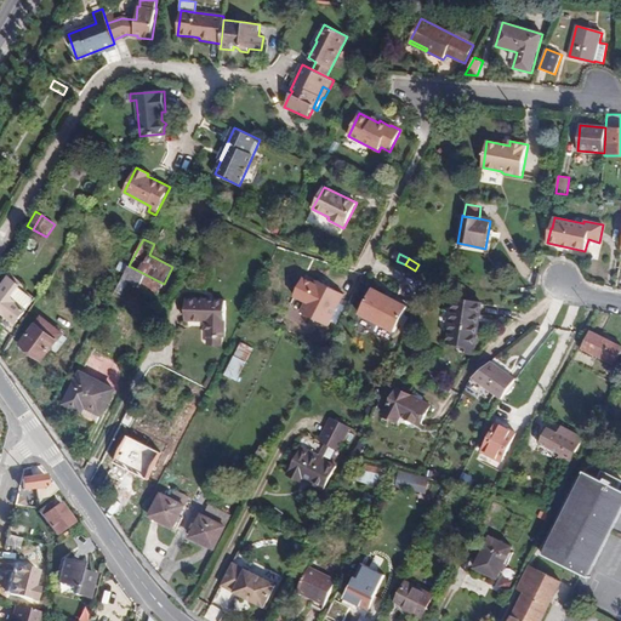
[(124,274),(129,266),(121,261),(117,271),(124,274)]
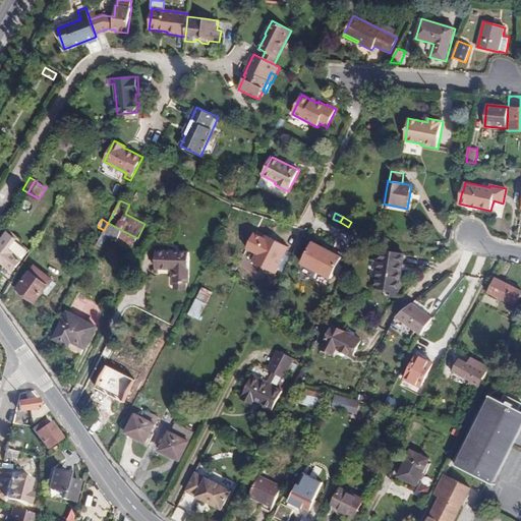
[(137,238),(108,223),(104,230),(102,234),(108,237),(132,249),(138,238),(137,238)]
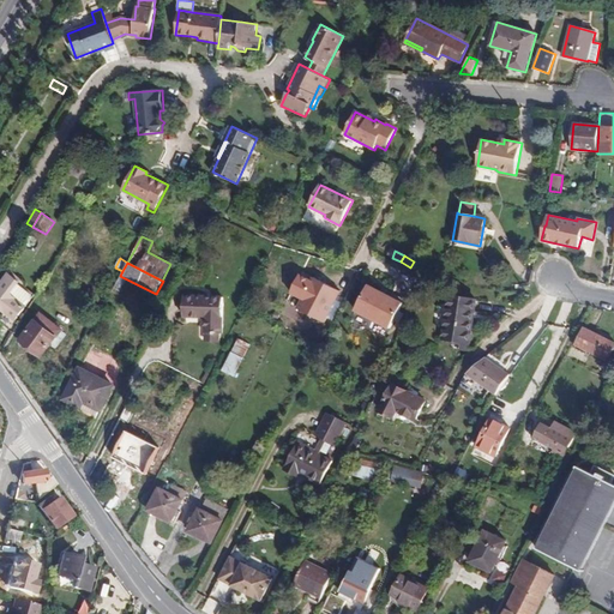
[(0,307),(16,320),(35,295),(20,284),(20,283),(10,275),(0,286),(0,307)]
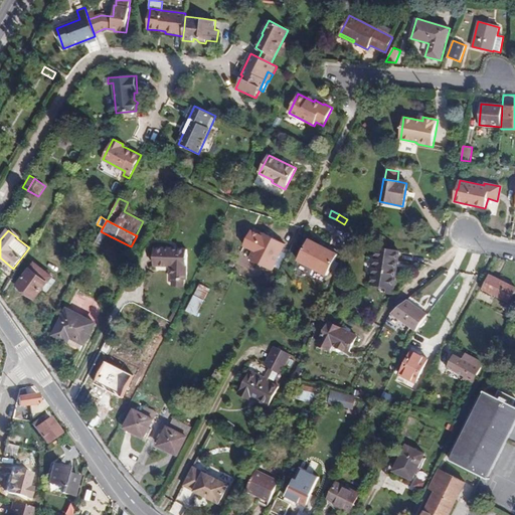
[(272,270),(285,243),(263,232),(262,235),(251,230),(243,245),(253,250),(249,259),(272,270)]
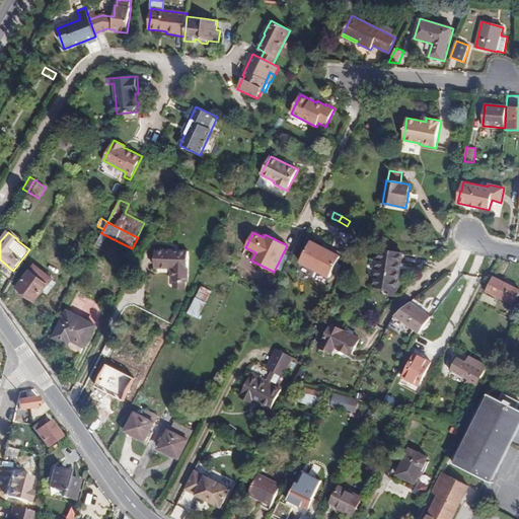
[(102,247),(107,236),(101,233),(96,244),(102,247)]
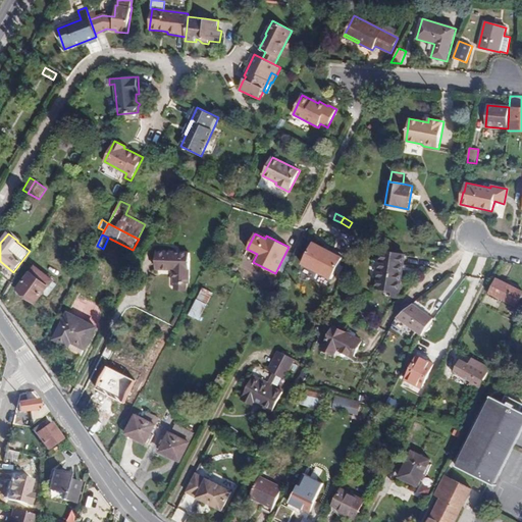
[(331,278),(343,258),(313,242),(302,264),(331,278)]
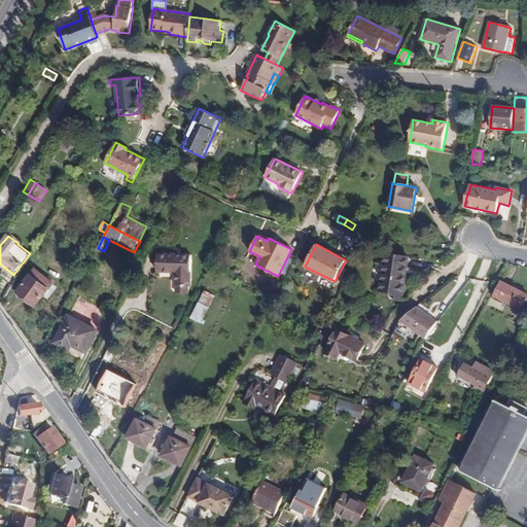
[(176,292),(189,293),(189,286),(190,286),(190,255),(157,254),(157,272),(176,273),(176,287),(176,292)]
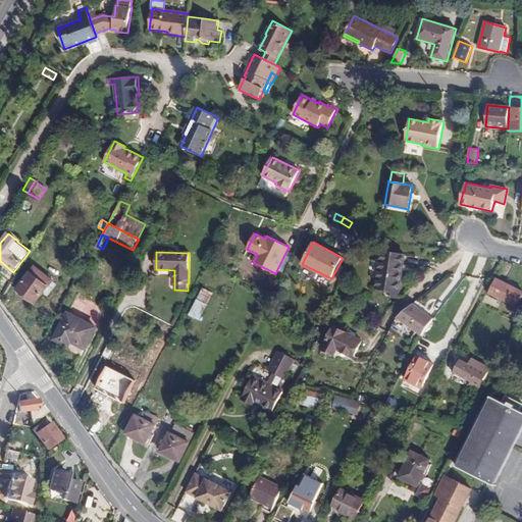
[(377,289),(392,291),(398,292),(399,292),(405,255),(382,252),(377,289)]
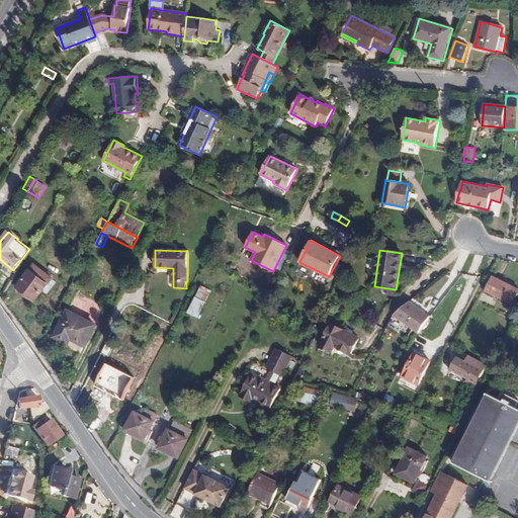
[(35,300),(42,291),(53,278),(35,265),(18,287),(35,300)]
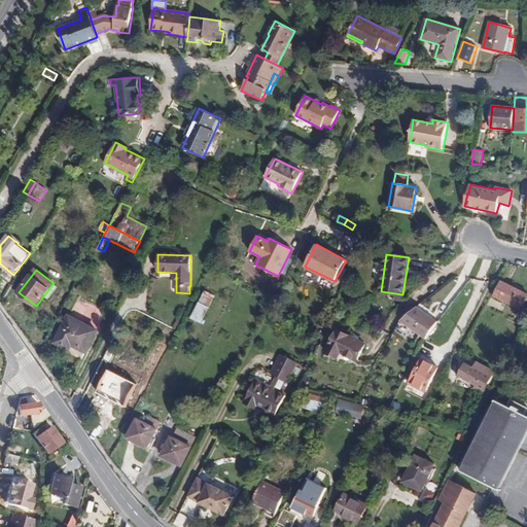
[(521,310),(526,297),(526,293),(502,281),(494,295),(521,310)]
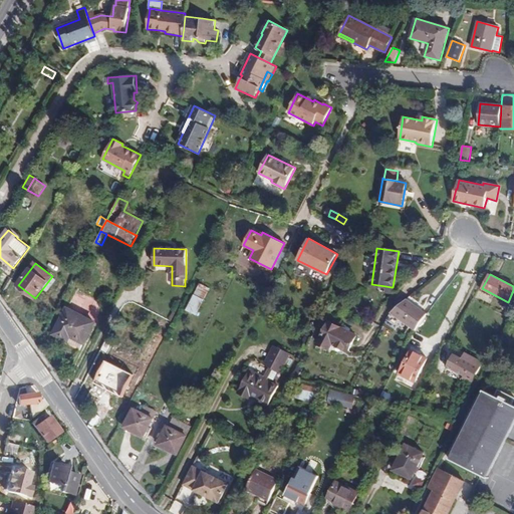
[(52,276),(42,289),(47,292),(56,280),(52,276)]
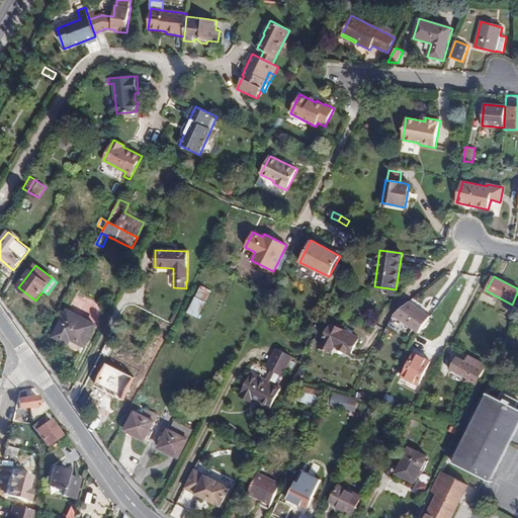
[(195,296),(206,301),(211,290),(201,285),(195,296)]
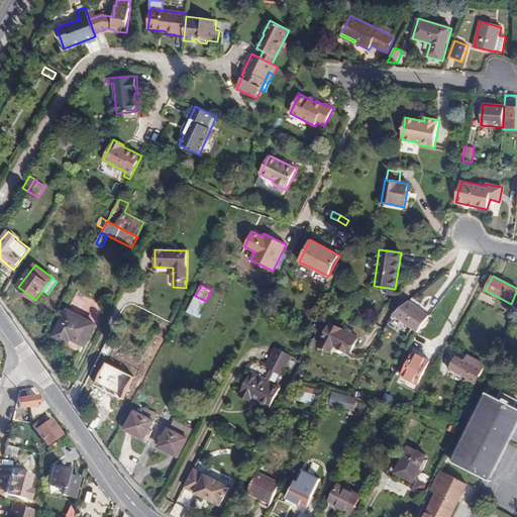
[(197,317),(206,301),(195,296),(187,312),(197,317)]
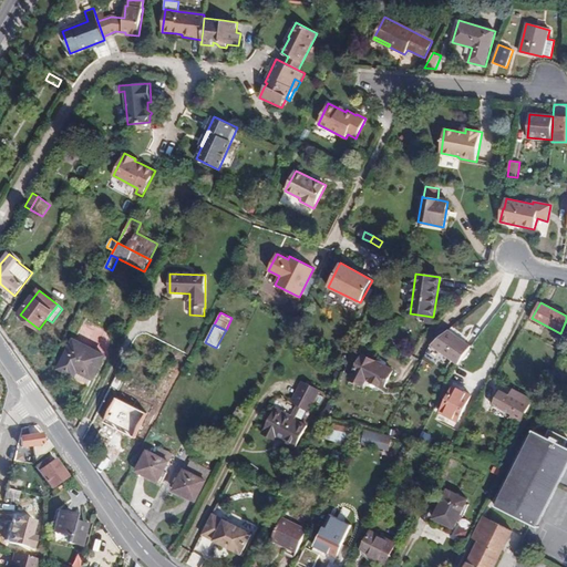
[(472,347),(449,330),(431,344),(457,364),(472,347)]
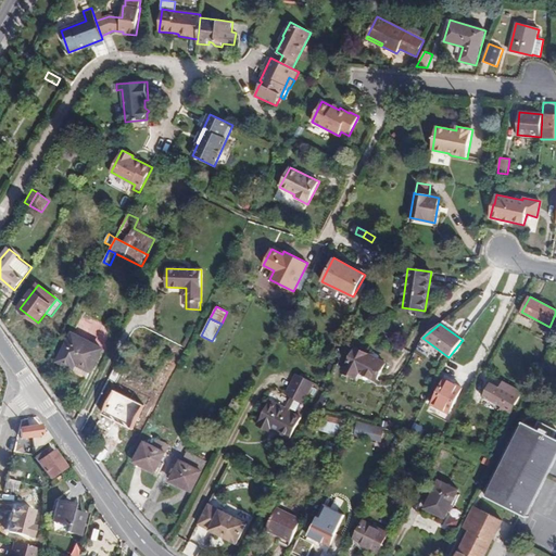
[(91,371),(103,349),(73,333),(58,362),(73,369),(76,364),(91,371)]
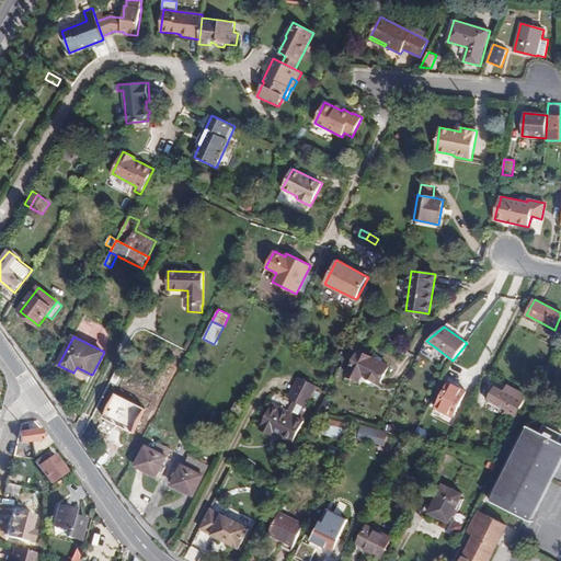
[(380,384),(389,366),(361,351),(347,375),(359,381),(363,375),(380,384)]
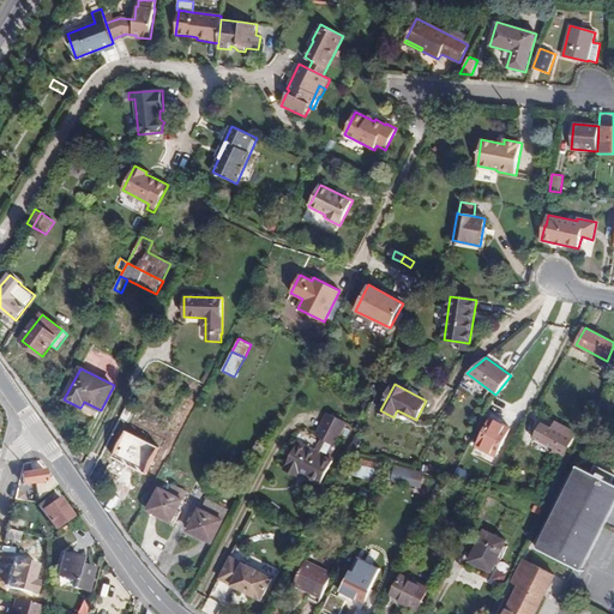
[(321,439),(332,415),(329,413),(317,437),(321,439)]
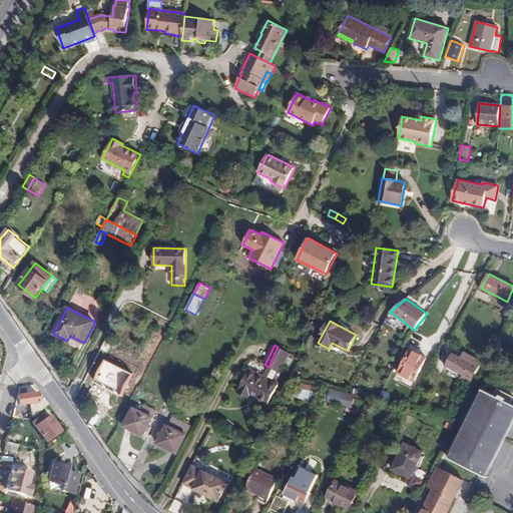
[(291,354),(278,347),(269,367),(273,369),(281,373),(291,354)]
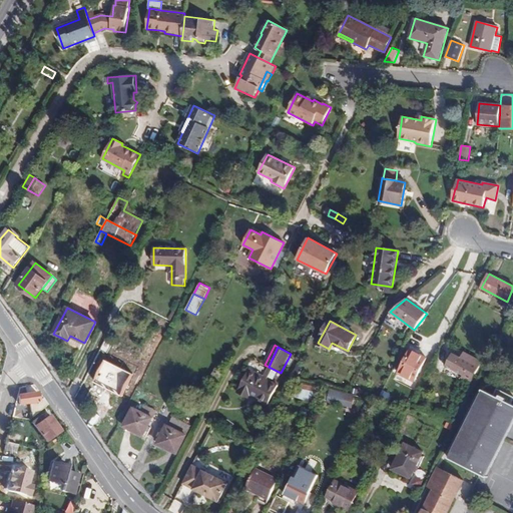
[(415,381),(427,358),(411,350),(399,373),(415,381)]
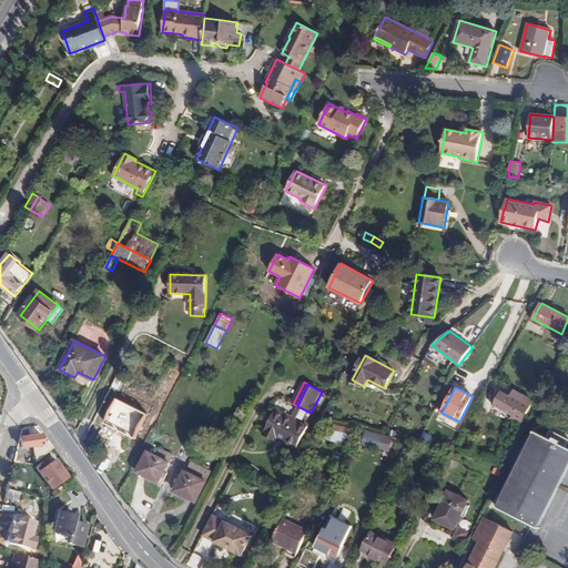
[(521,424),(535,401),(515,389),(510,396),(500,391),(494,405),(513,415),(511,417),(521,424)]
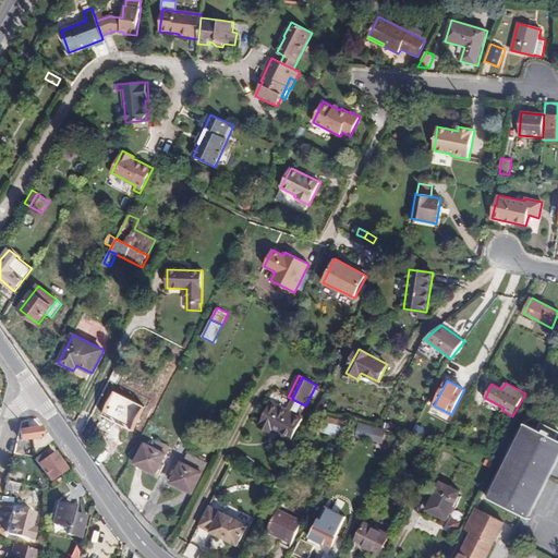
[(144,407),(116,392),(105,415),(133,429),(144,407)]
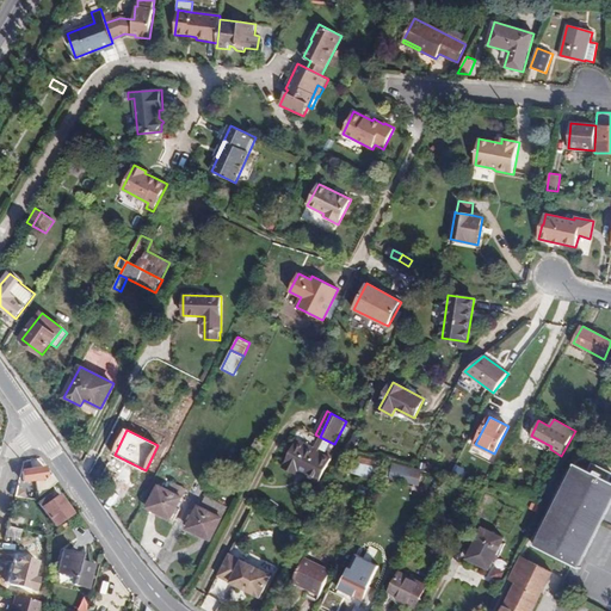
[(318,452),(325,439),(320,437),(314,450),(318,452)]
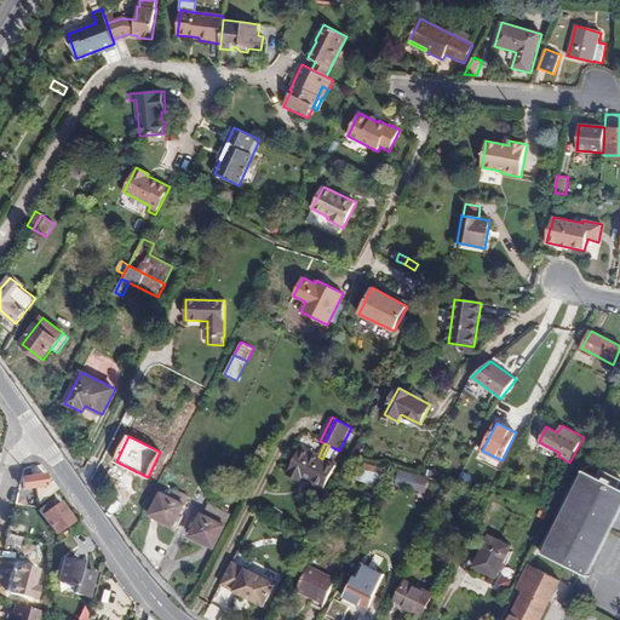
[(336,466),(322,459),(319,457),(300,447),(286,474),(299,481),(303,476),(310,481),(309,482),(323,489),(336,466)]
